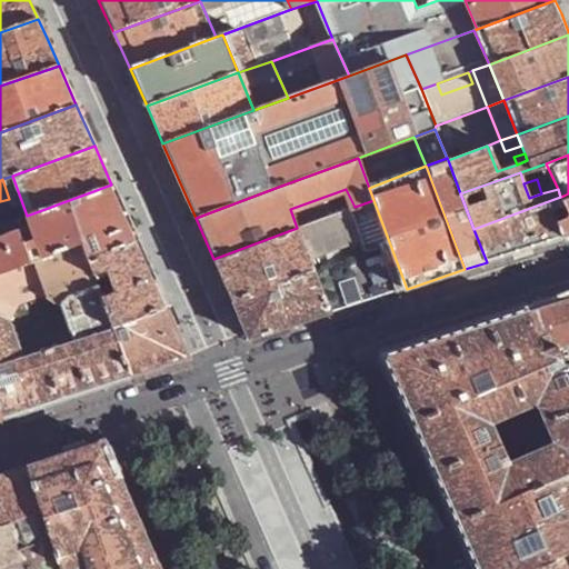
[(111,185),(27,216),(30,227),(0,237),(0,272),(66,249),(81,243),(87,259),(99,256),(137,242),(111,185)]
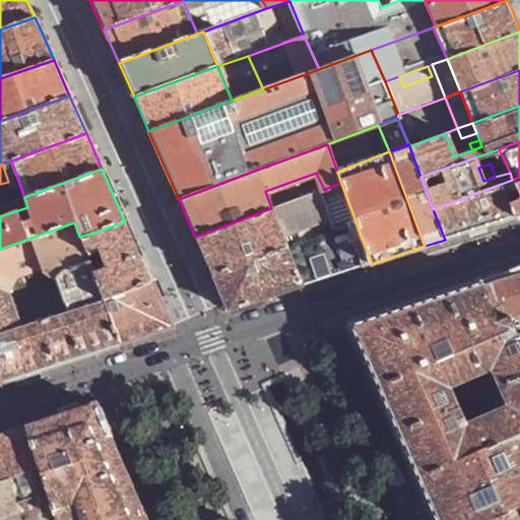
[(324,189),(316,173),(265,191),(271,208),(324,189)]
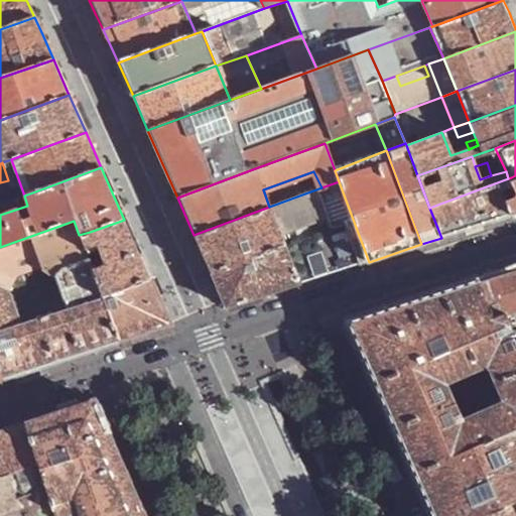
[(515,175),(511,177),(514,184),(515,189),(515,195),(506,200),(512,215),(515,213),(515,175)]
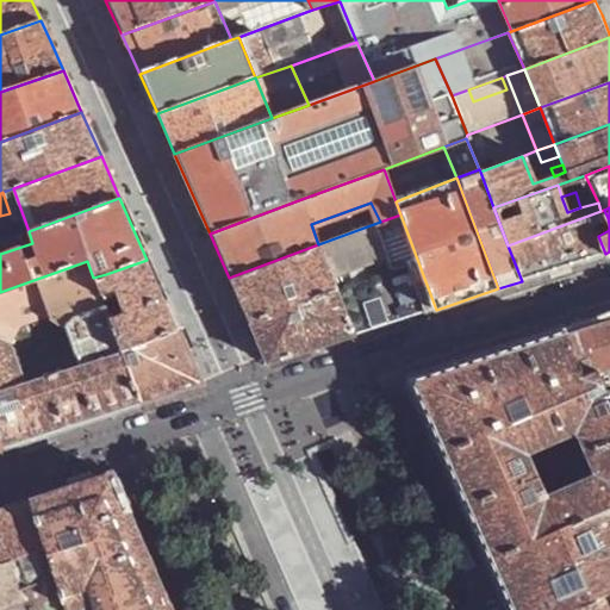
[(522,281),(605,254),(598,236),(592,224),(608,218),(604,210),(601,211),(508,246),(522,281)]
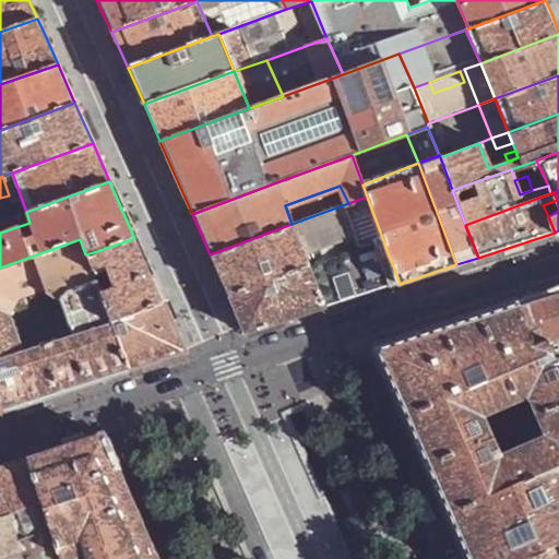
[(292,224),(308,263),(321,259),(317,248),(353,235),(357,245),(373,238),(390,286),(400,284),(367,197),(348,203),(292,224)]
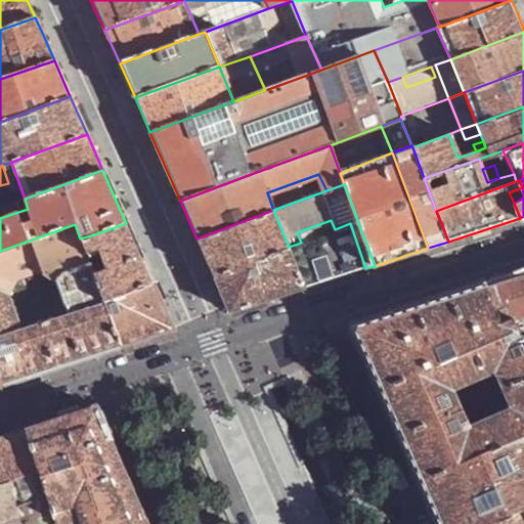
[(273,210),(197,238),(214,276),(261,258),(287,248),(289,247),(273,210)]
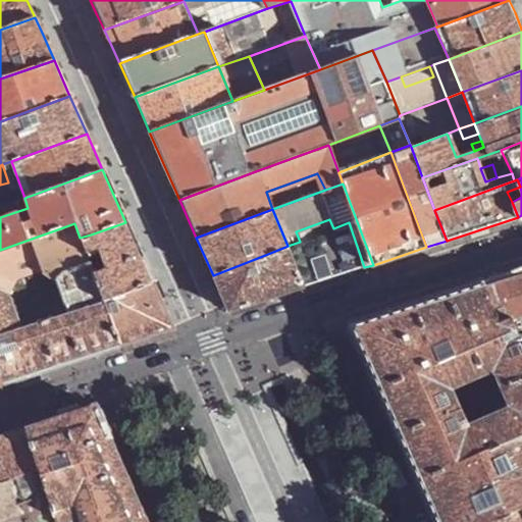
[(151,279),(125,222),(91,235),(98,257),(88,260),(102,300),(151,279)]
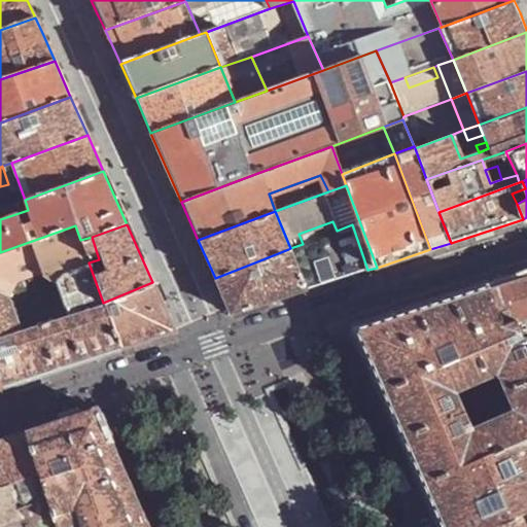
[(288,249),(305,290),(367,270),(352,224),(337,231),(303,244),(290,248),(288,249)]
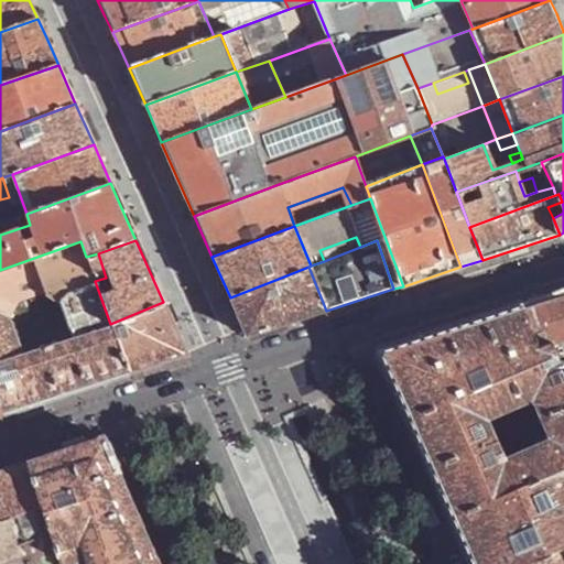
[(0,414),(0,415),(128,375),(110,324),(95,281),(87,259),(72,264),(65,247),(0,270),(0,414)]
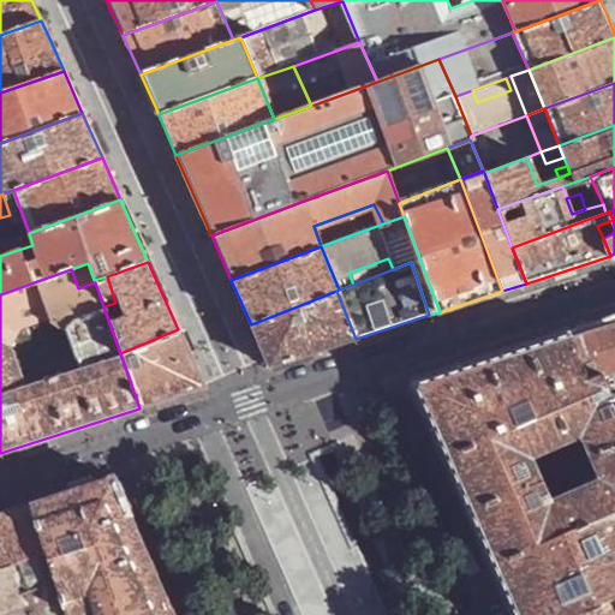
[(336,291),(306,303),(324,348),(356,339),(336,291)]
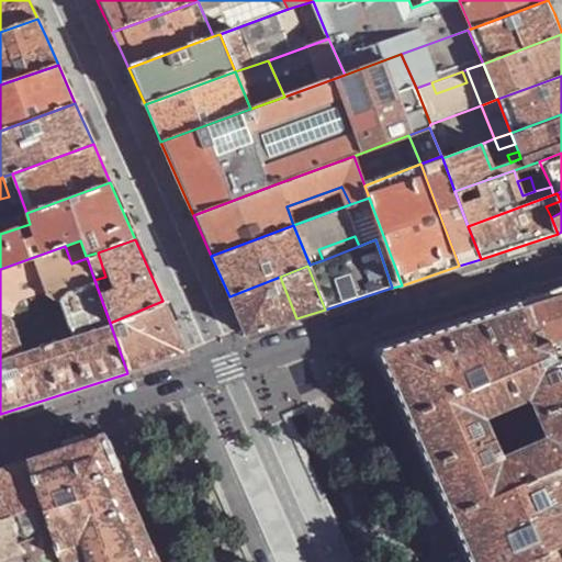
[(280,277),(229,296),(246,335),(296,318),(280,277)]
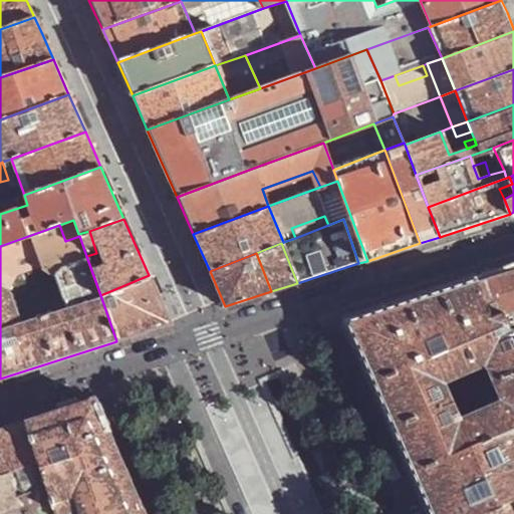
[(513,264),(477,276),(492,316),(504,312),(512,332),(513,332),(513,331),(513,264)]
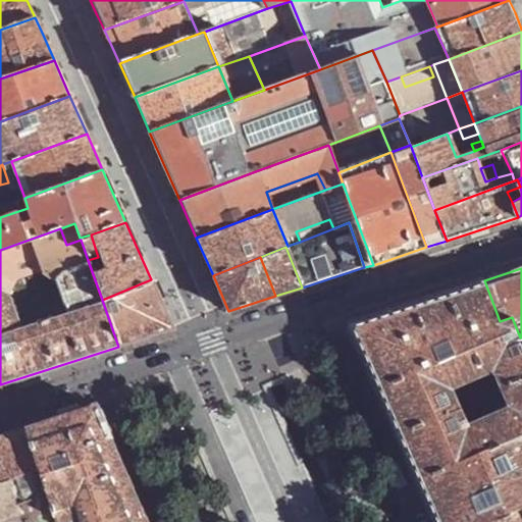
[(151,279),(102,300),(118,347),(173,328),(151,279)]
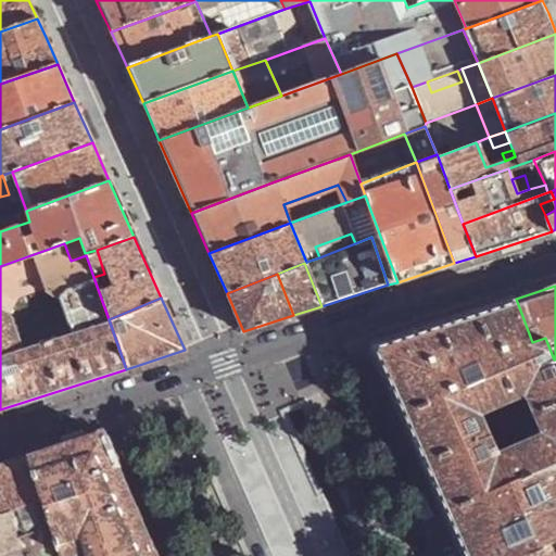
[(516,299),(373,345),(422,462),(488,433),(480,414),(525,394),(532,413),(555,402),(555,363),(555,359),(554,359),(545,338),(532,342),(516,299)]
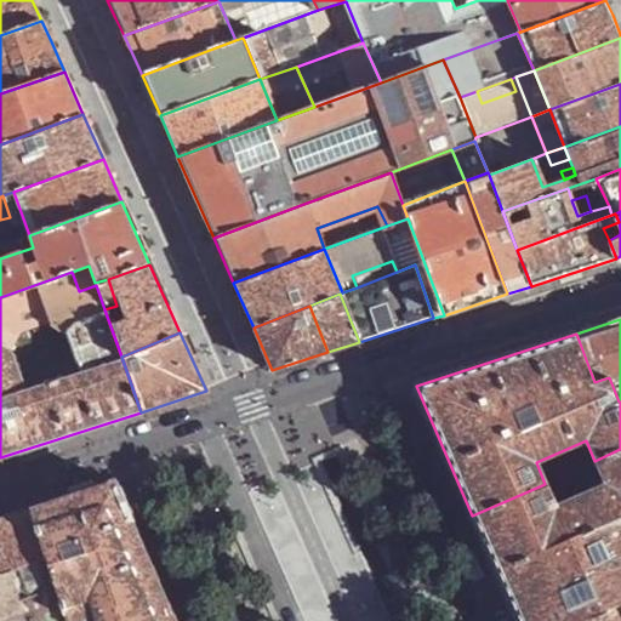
[(545,484),(472,516),(518,620),(571,620),(611,604),(620,599),(620,449),(594,461),(604,483),(554,505),(545,484)]
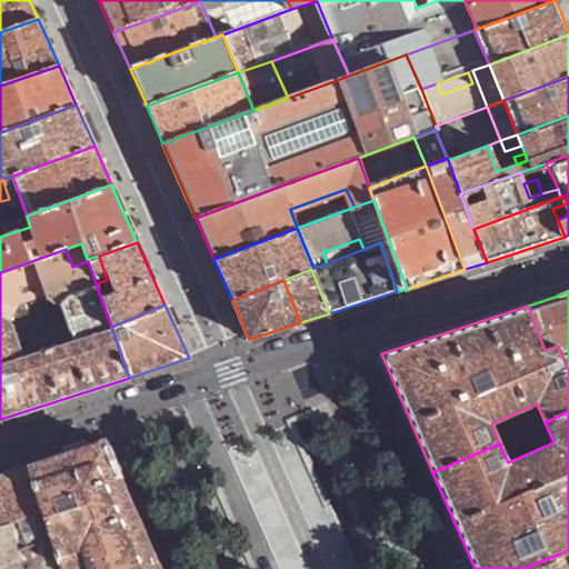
[(65,568),(85,562),(87,568),(158,568),(102,441),(26,467),(59,568),(65,568)]
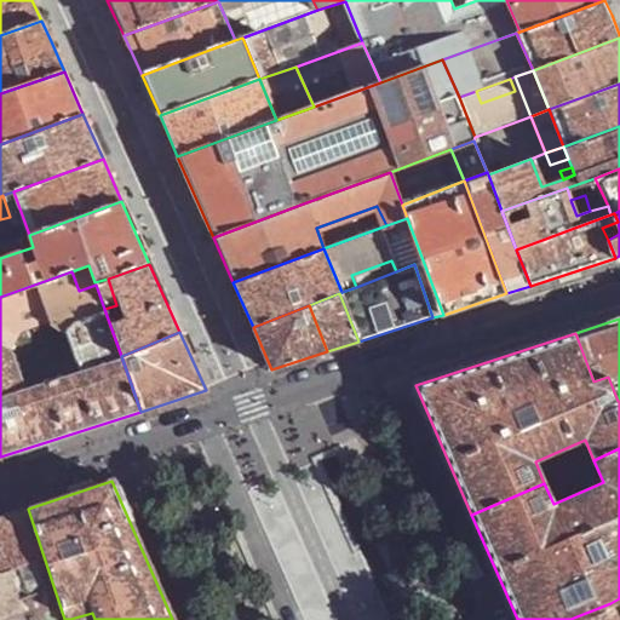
[(233,512),(225,495),(212,500),(220,517),(233,512)]
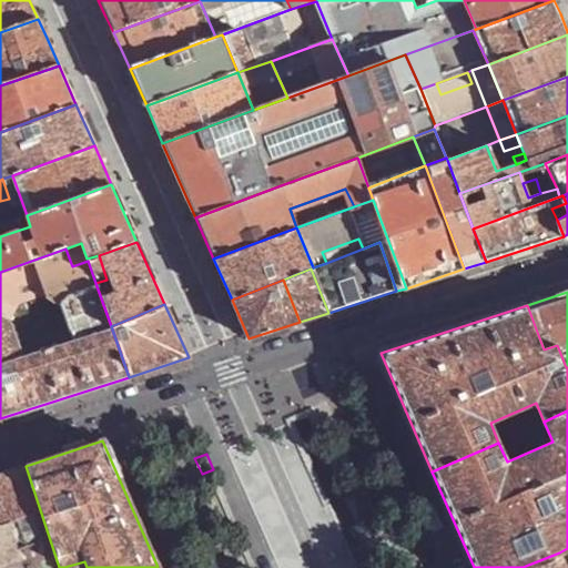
[(59,567),(26,466),(0,474),(0,567),(59,567)]
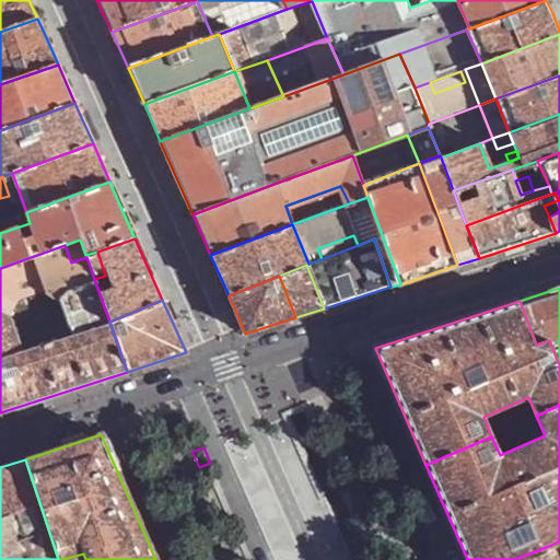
[(557,559),(551,545),(515,559),(557,559)]
